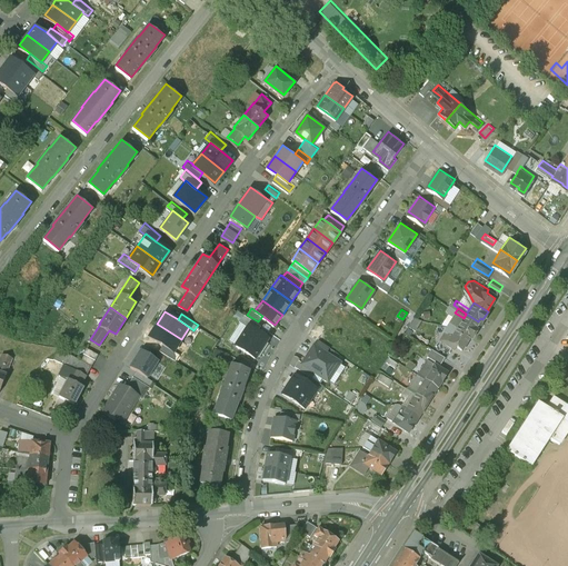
[(247,315),(245,314),(240,319),(249,326),(249,325),(257,330),(261,324),(258,321),(247,315)]
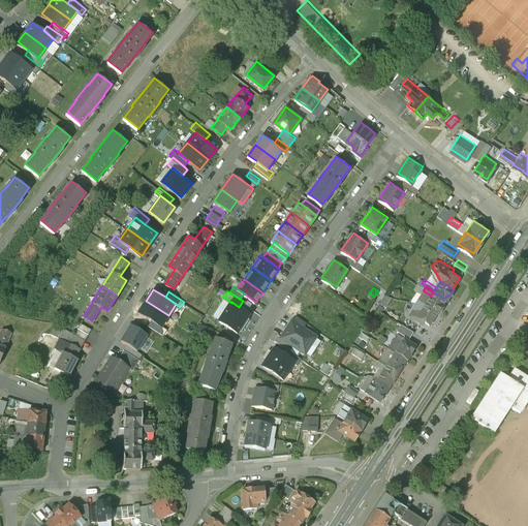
[(444,299),(433,291),(431,296),(427,302),(440,310),(444,303),(442,302),(444,299)]
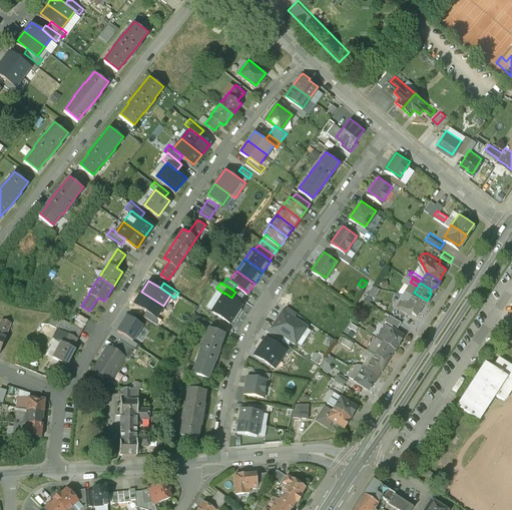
[(163,306),(141,292),(135,302),(147,309),(157,316),(157,315),(163,306)]
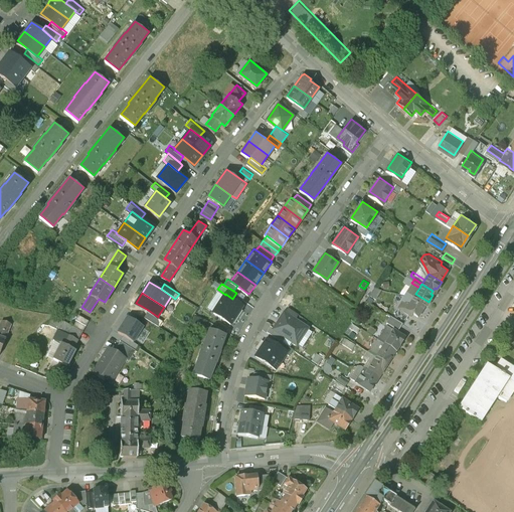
[(232,299),(225,294),(225,295),(214,311),(231,322),(242,306),(232,299)]
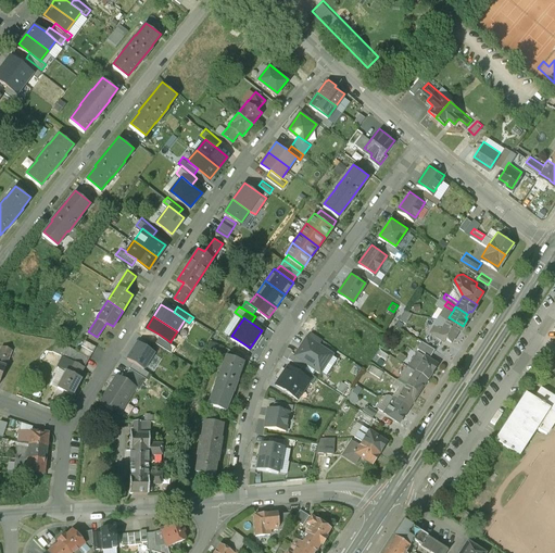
[(449,317),(443,326),(439,324),(434,331),(442,336),(444,332),(452,338),(459,326),(462,327),(463,326),(449,317)]
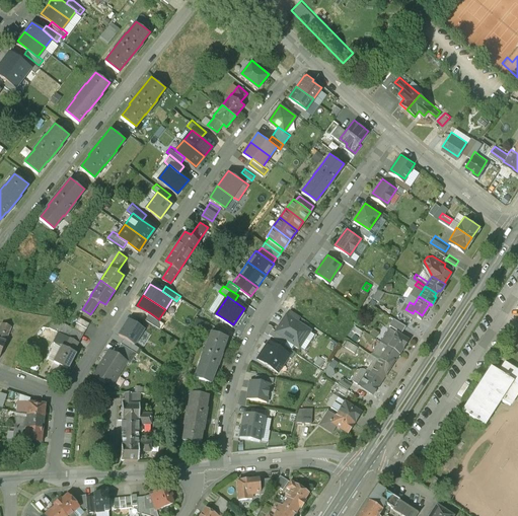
[(159,319),(149,312),(145,317),(161,327),(164,322),(159,318),(159,319)]
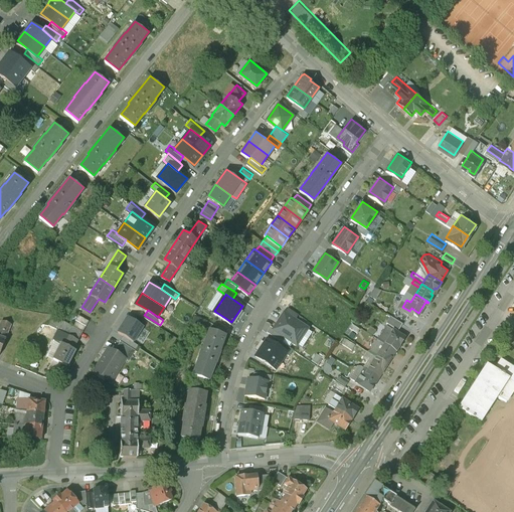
[(309,326),(285,311),(274,327),(298,343),(309,326)]
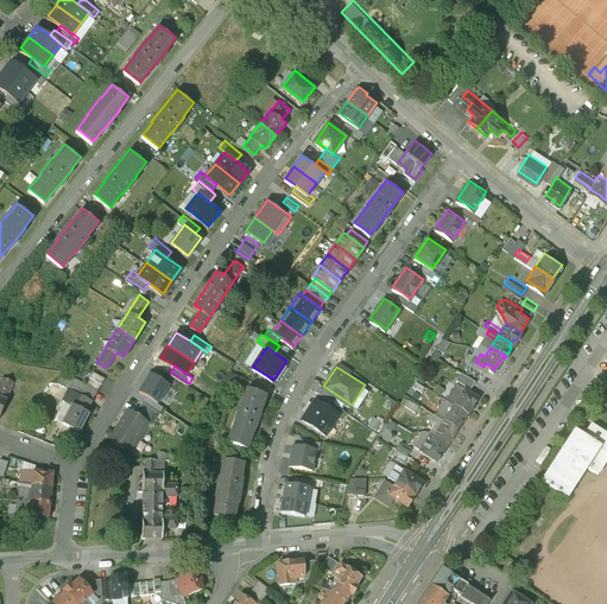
[(93,369),(86,381),(99,388),(106,375),(93,369)]
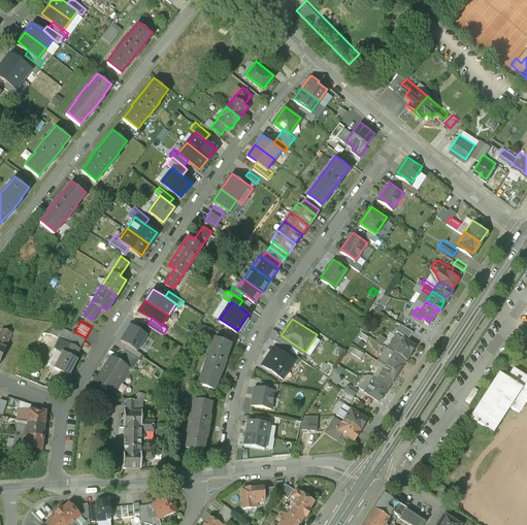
[(414,328),(401,321),(397,328),(409,335),(414,328)]
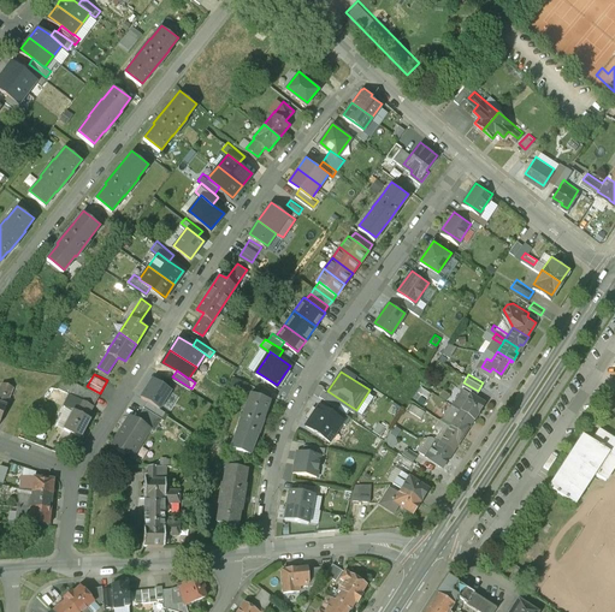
[(77,381),(65,375),(59,386),(71,392),(77,381)]
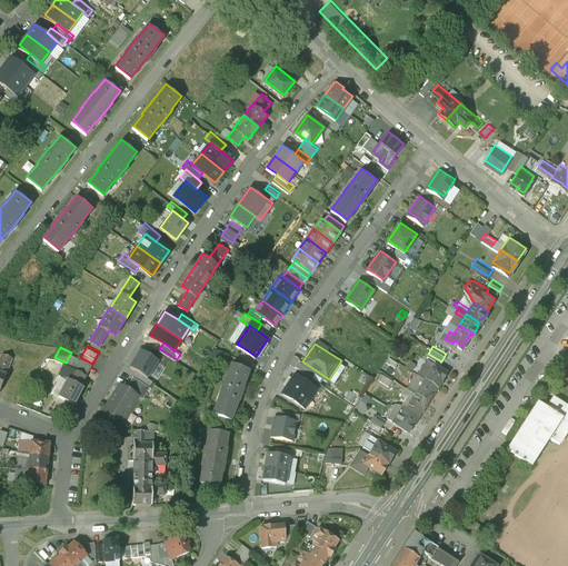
[(141,348),(131,365),(137,368),(148,376),(159,358),(141,348)]
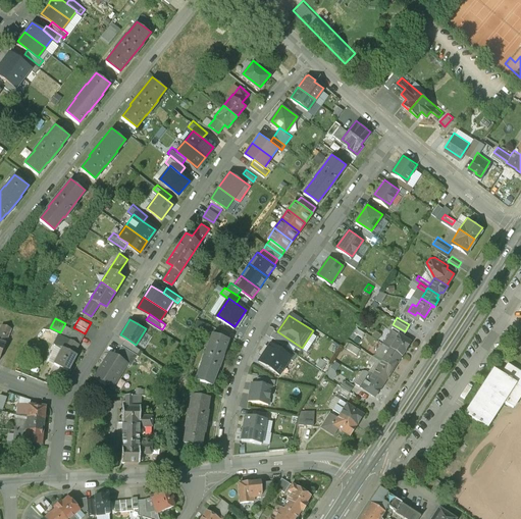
[(11,326),(2,322),(0,328),(0,340),(5,342),(11,326)]
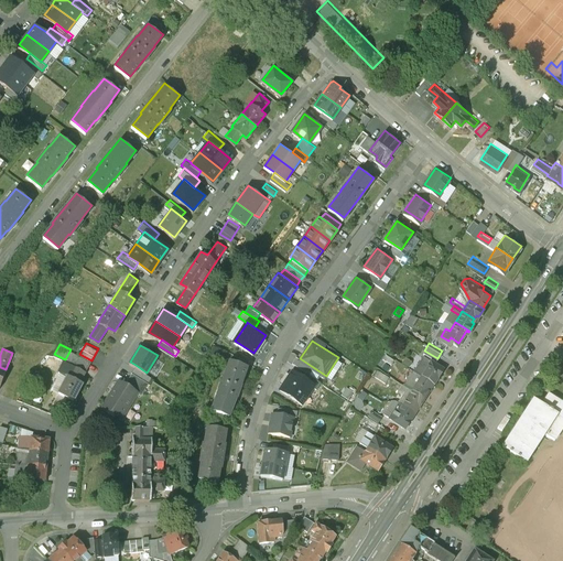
[(65,359),(60,370),(67,375),(68,374),(74,364),(79,354),(71,349),(65,359)]
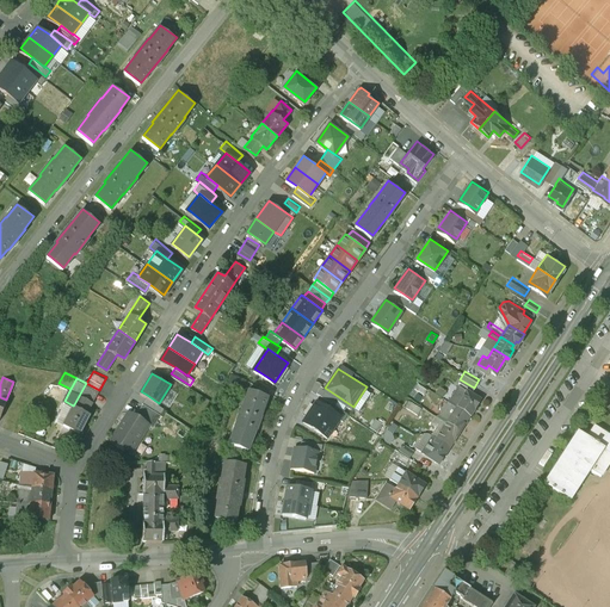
[(480,396),(458,382),(449,397),(470,412),(480,396)]
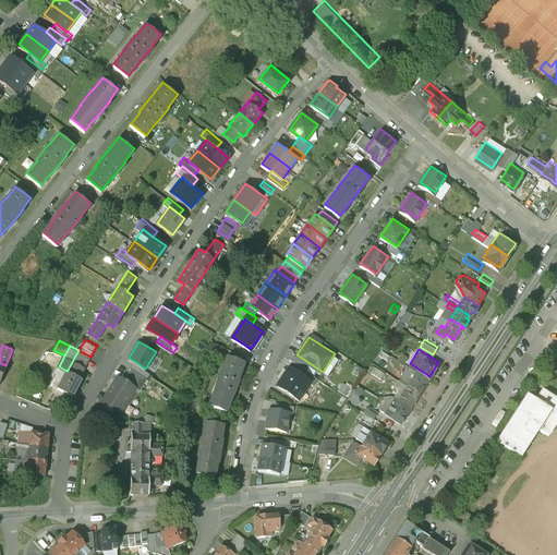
[(91,357),(79,350),(73,360),(85,366),(91,357)]
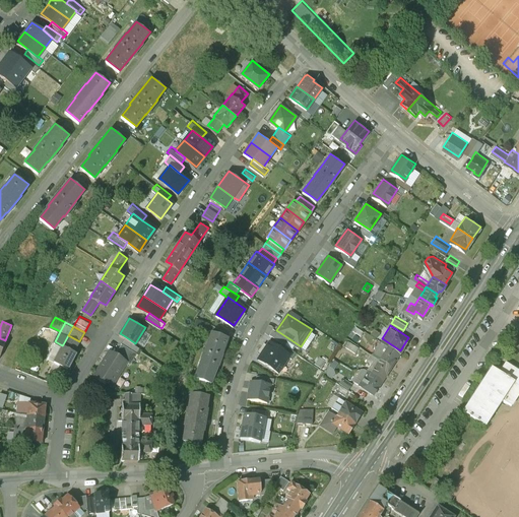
[(212,331),(205,350),(205,349),(202,358),(196,377),(211,383),(217,366),(218,366),(222,354),(221,353),(228,336),(212,331)]
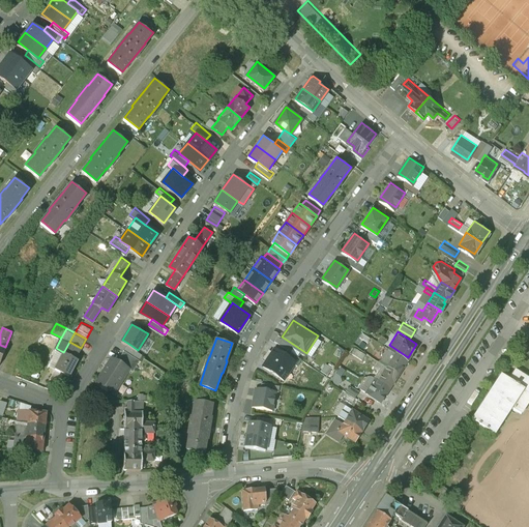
[(69,342),(64,351),(63,352),(55,368),(64,373),(64,374),(65,376),(68,376),(70,375),(70,372),(77,359),(75,358),(81,348),(69,342)]
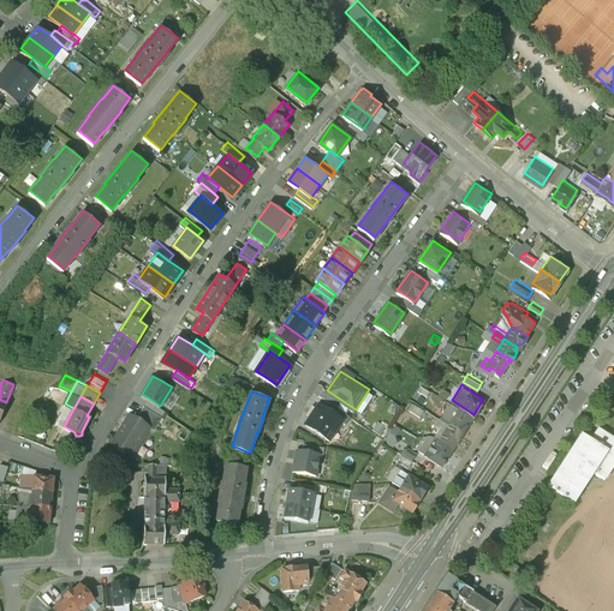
[(160,406),(148,397),(144,403),(144,405),(162,415),(166,409),(160,406)]
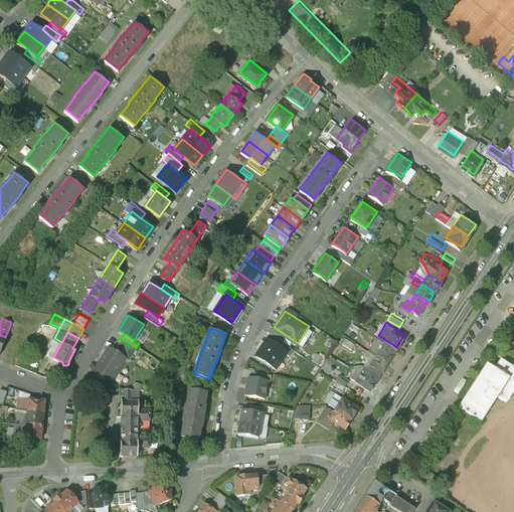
[(396,347),(378,335),(370,349),(377,353),(387,360),(396,347)]
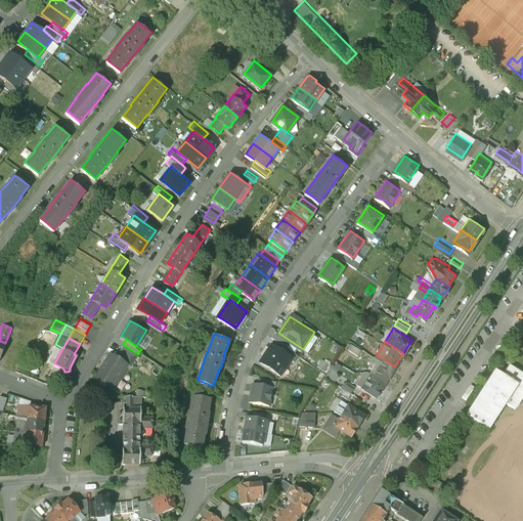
[(280,348),(272,343),(261,360),(281,374),(292,358),(293,356),(280,348)]
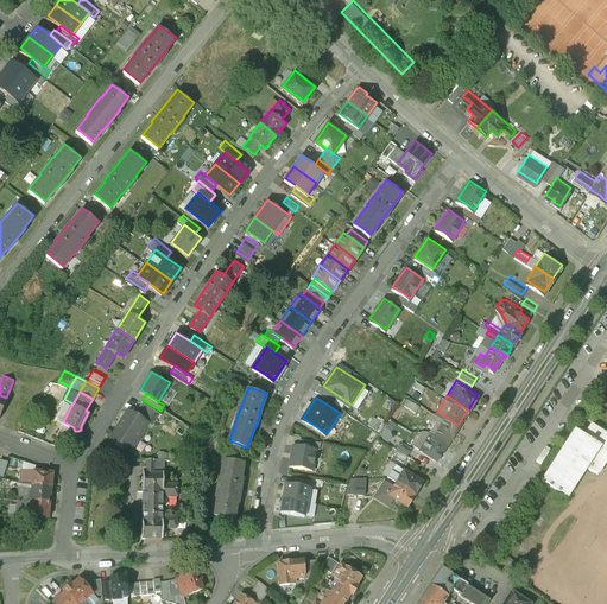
[(340,413),(339,415),(342,418),(347,411),(329,398),(326,404),(340,413)]
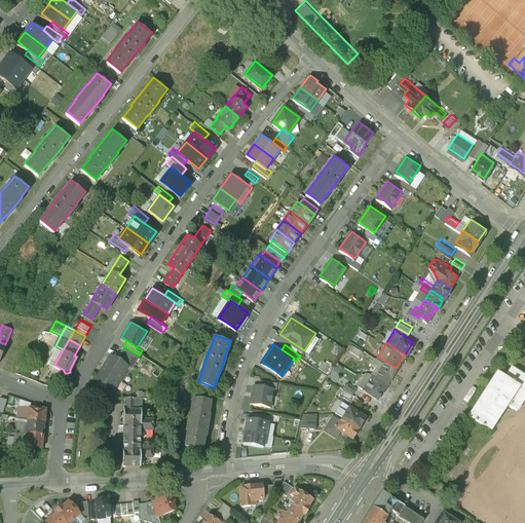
[(139,356),(123,346),(117,357),(128,364),(132,367),(139,356)]
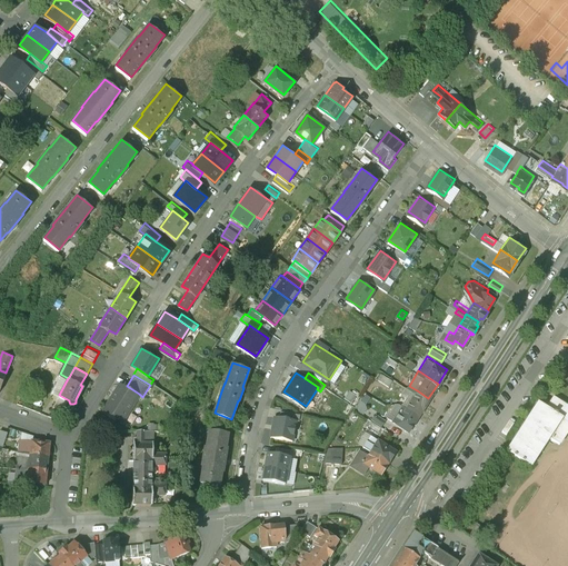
[(127,386),(121,383),(105,408),(122,419),(139,394),(127,386)]
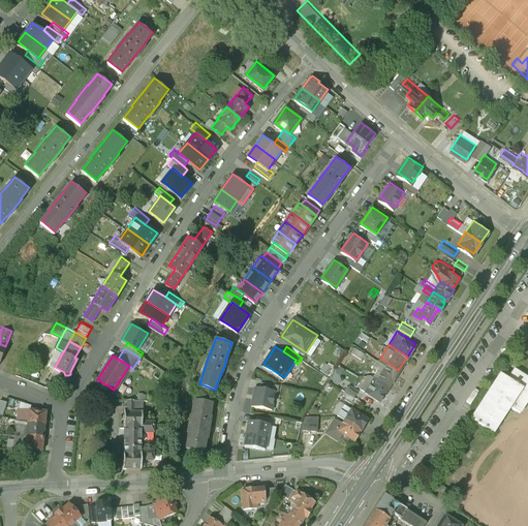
[(387,363),(378,377),(390,384),(398,370),(387,363)]
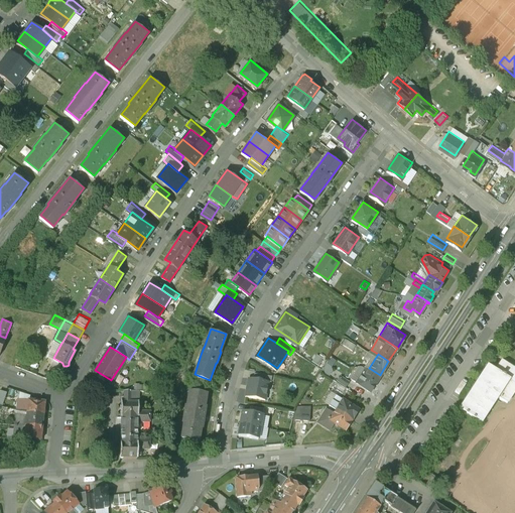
[(491,362),(463,405),(485,419),(501,393),(510,399),(514,391),(514,363),(505,357),(498,367),(491,362)]
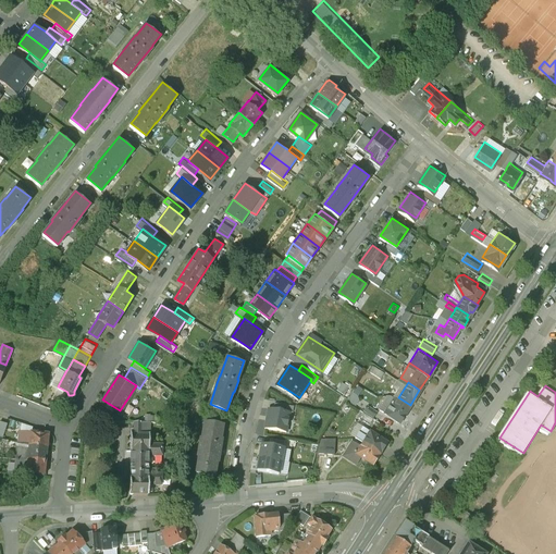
[(394,395),(384,410),(400,420),(410,405),(398,397),(394,395)]
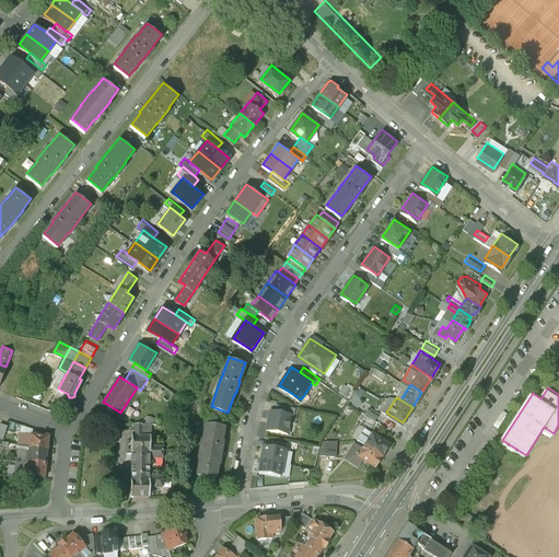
[(380,410),(371,404),(367,410),(376,417),(380,410)]
